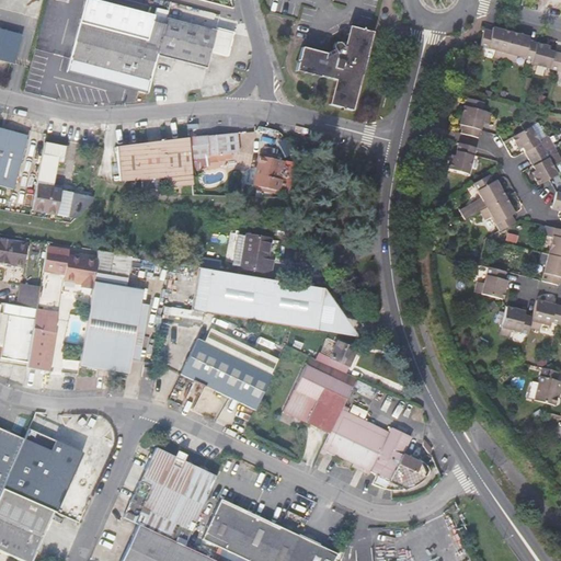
[(115,21),(82,13),(80,24),(112,33),(115,21)]
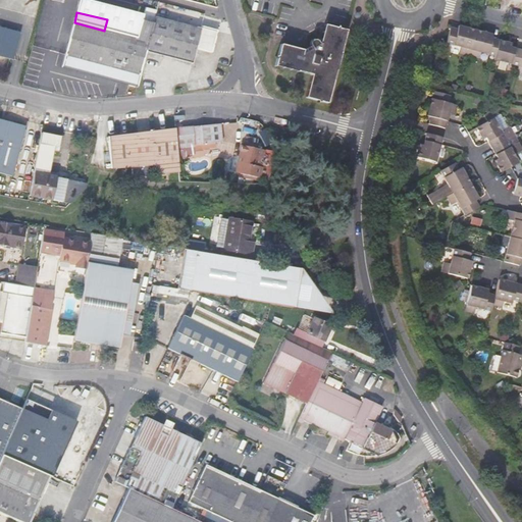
[(200,28),(155,15),(153,24),(146,50),(192,62),(195,50),(210,54),(216,32),(200,28)]
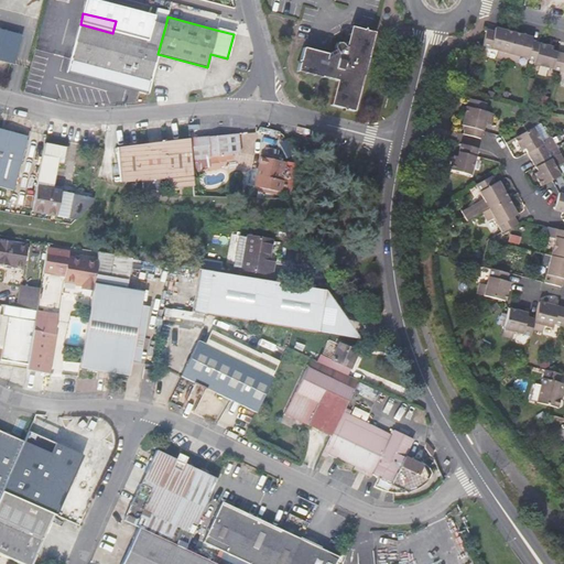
[(158,54),(165,26),(153,23),(148,42),(80,24),(71,58),(107,68),(151,80),(158,54)]
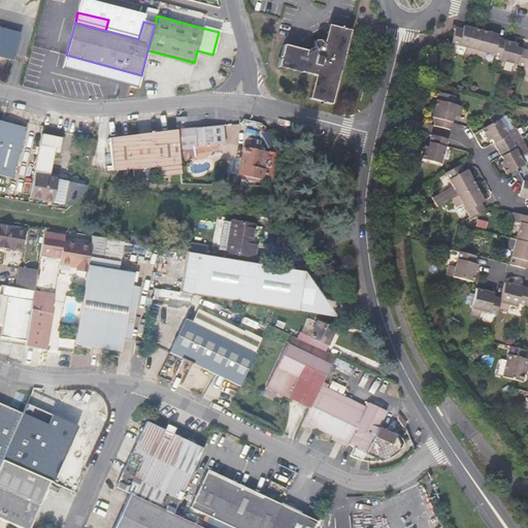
[(306,48),(284,43),(281,53),(277,56),(279,59),(277,66),(300,72),(300,71),(315,74),(308,99),(320,102),(322,104),(324,103),(330,104),(338,70),(340,70),(344,51),(343,51),(349,30),(343,28),(341,25),(337,27),(327,24),(323,43),(321,41),(319,41),(317,41),(315,42),(315,43),(314,45),(314,46),(306,48)]
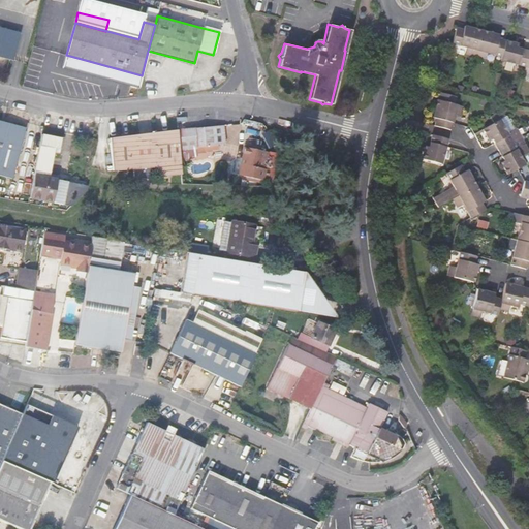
[(465,55),(474,57),(481,31),(464,27),(463,30),(456,28),(452,44),(466,49),(465,55)]
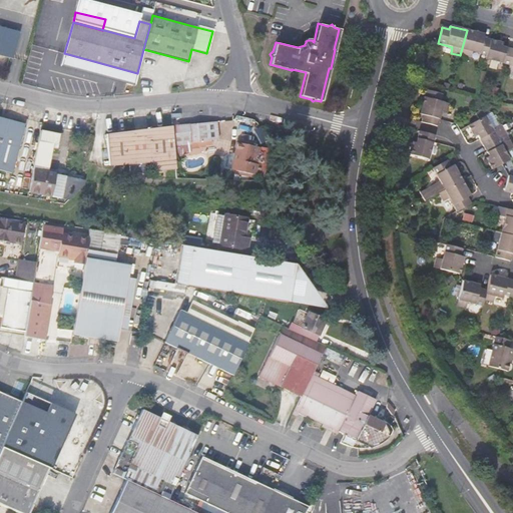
[(0,55),(12,58),(18,37),(16,34),(0,29),(0,55)]
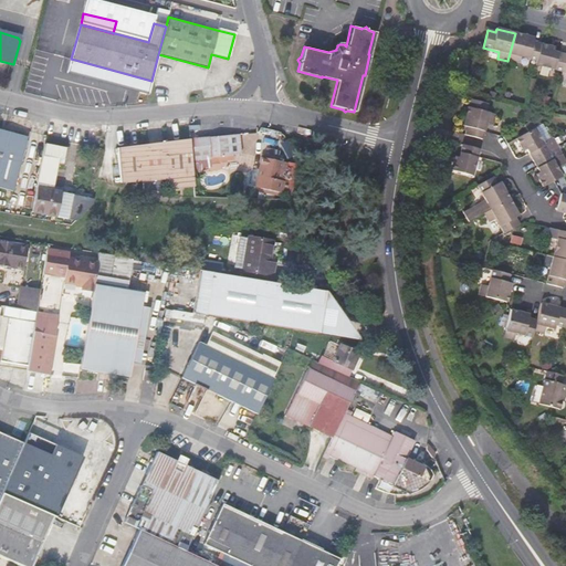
[(520,58),(535,61),(540,44),(533,42),(534,39),(515,33),(507,61),(517,63),(520,58)]
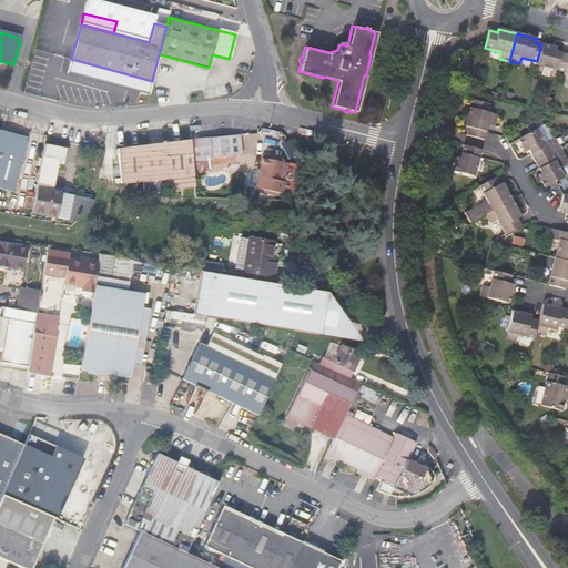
[(536,66),(564,72),(567,56),(556,52),(556,48),(541,44),(537,61),(536,66)]
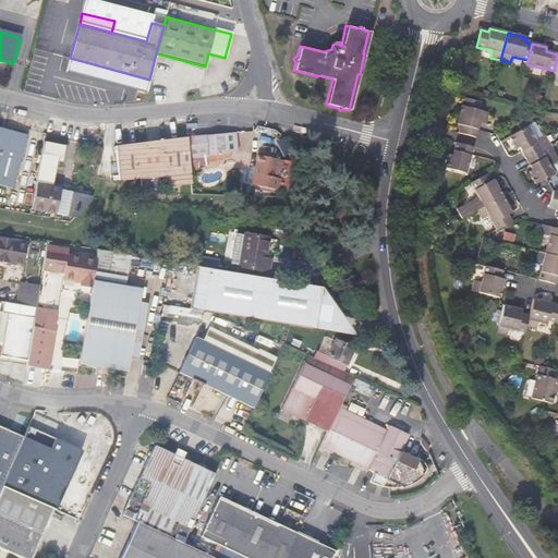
[(464,98),(463,104),(481,108),(482,102),(464,98)]
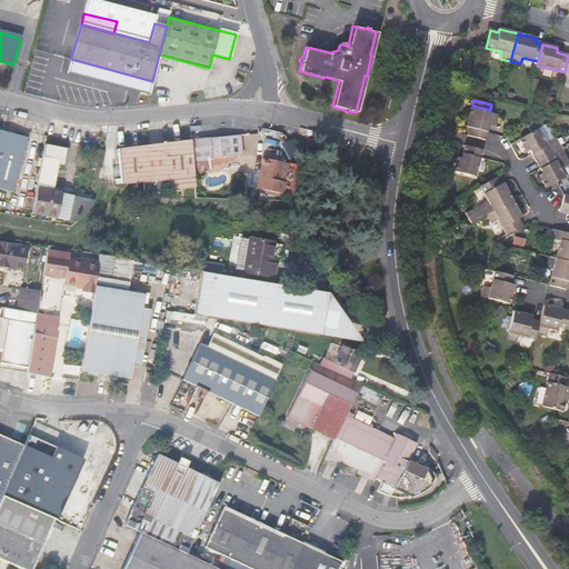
[(469,136),(483,139),(488,123),(495,125),(496,120),(497,117),(471,110),(467,127),(471,128),(469,136)]
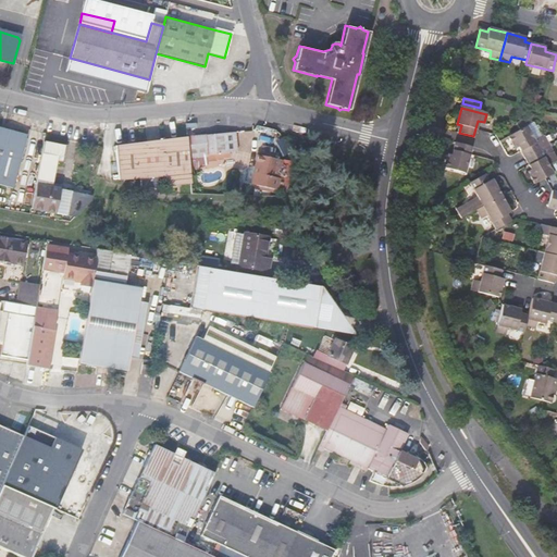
[(547,145),(544,138),(543,139),(537,128),(535,125),(533,122),(527,125),(525,125),(522,120),(515,124),(518,131),(507,137),(515,150),(518,148),(523,159),(547,145)]
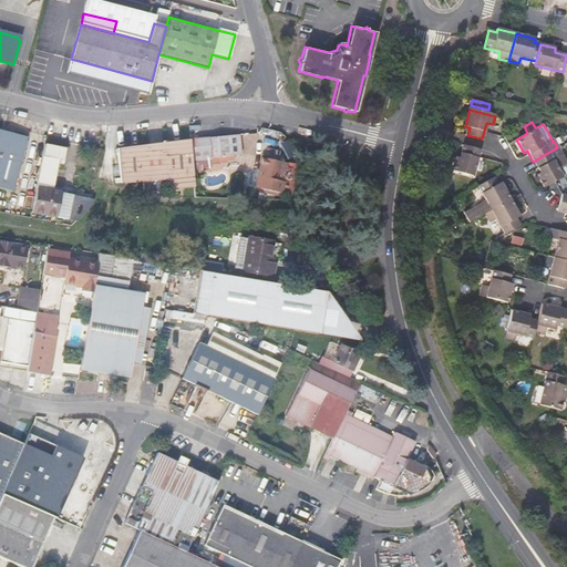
[(0,130),(0,187),(11,191),(26,136),(0,130)]
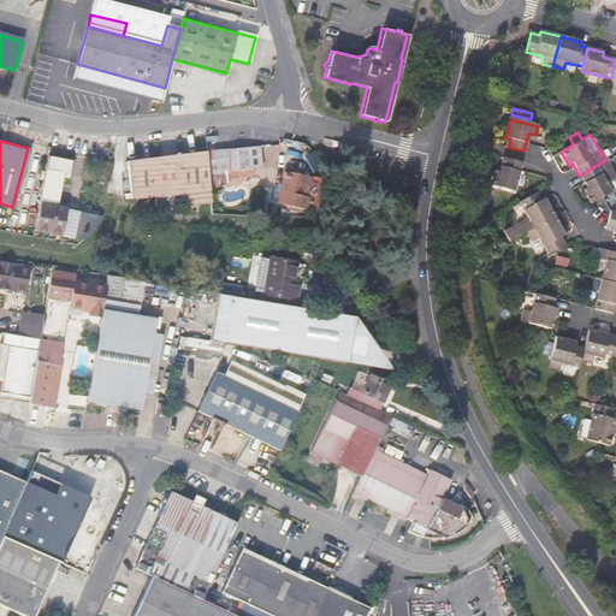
[(208,177),(230,175),(229,172),(262,169),(260,148),(206,153),(208,177)]
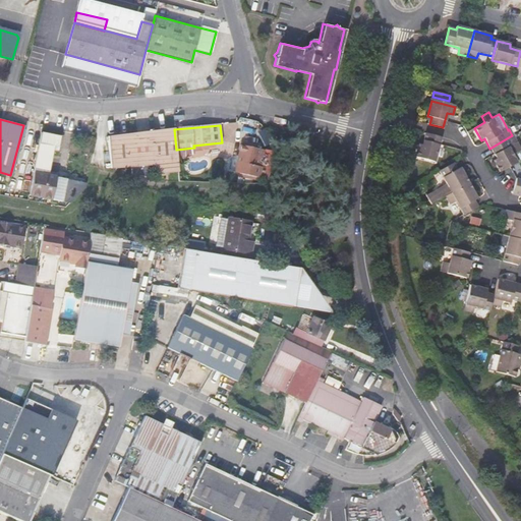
[(176,150),(174,129),(107,136),(107,137),(106,137),(106,141),(107,141),(110,168),(130,166),(130,174),(147,177),(146,171),(149,171),(148,164),(154,164),(155,173),(178,171),(176,150)]
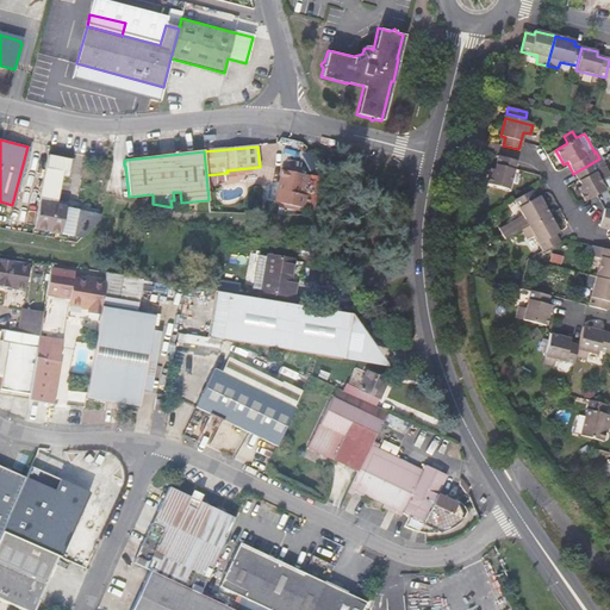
[(99,222),(100,215),(56,206),(63,172),(68,173),(70,160),(48,155),(39,200),(33,229),(82,238),(99,222)]
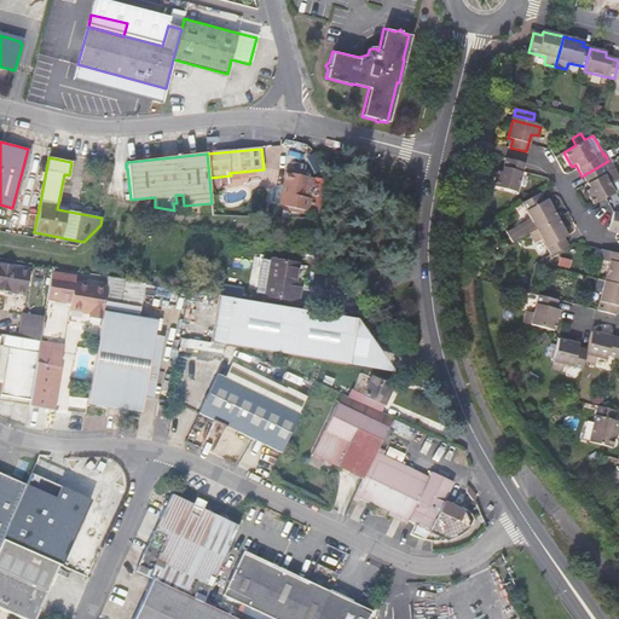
[(525,163),(505,158),(504,167),(499,166),(493,186),(518,194),(525,163)]
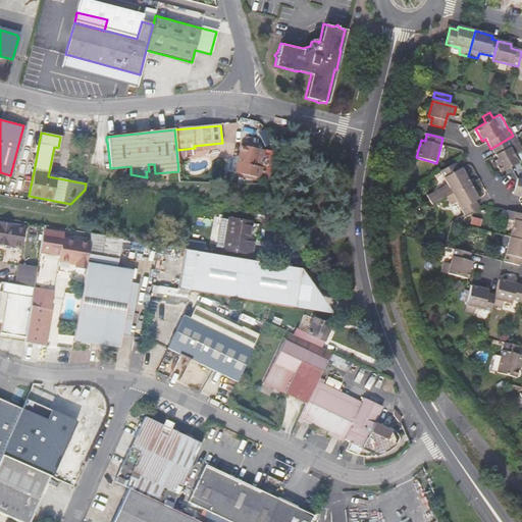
[(516,163),(518,163),(509,147),(517,143),(513,136),(490,149),(497,159),(493,161),(500,172),(516,163)]
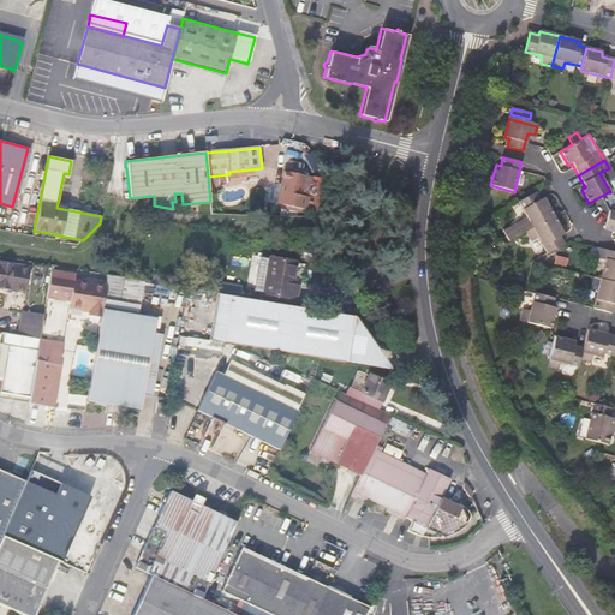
[(273,193),(266,193),(266,207),(273,207),(273,209),(285,209),(296,210),(300,210),(302,197),(296,197),(296,177),(274,177),(273,193)]
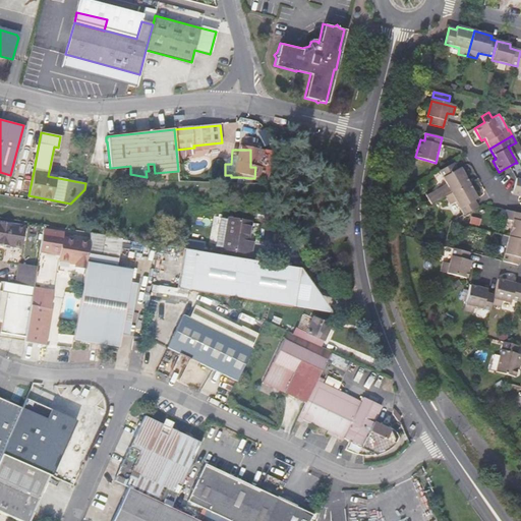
[(447,185),(426,196),(430,205),(436,203),(440,199),(446,196),(469,183),(461,168),(457,170),(454,164),(440,171),(447,185)]
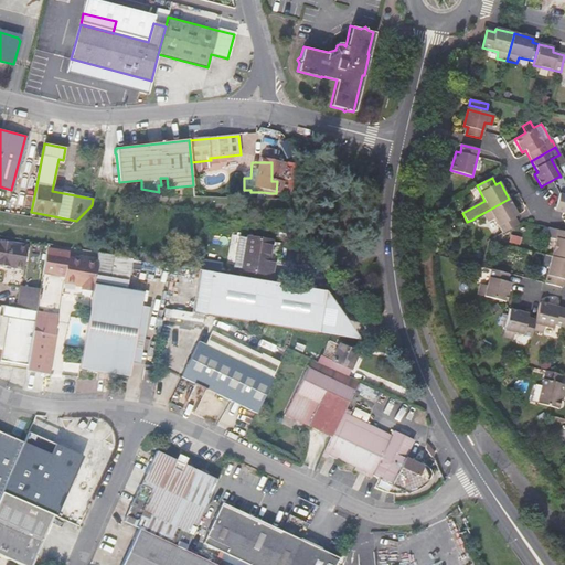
[(564,194),(560,194),(555,211),(564,213),(564,194)]
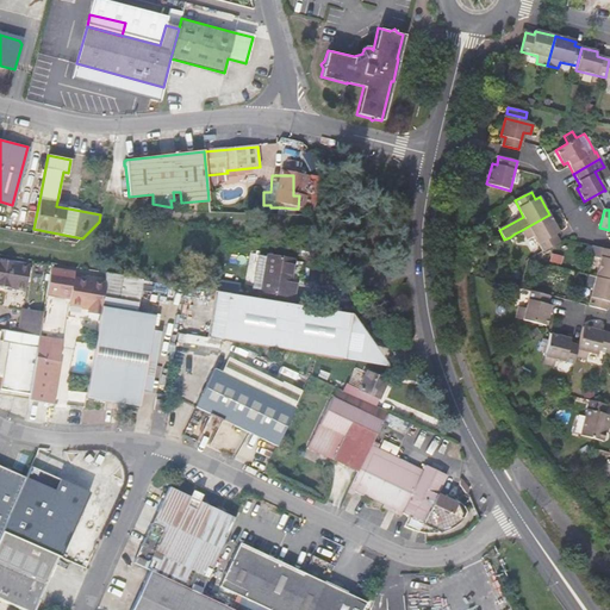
[(543,251),(560,243),(555,235),(560,232),(549,215),(522,230),(527,240),(534,236),(543,251)]
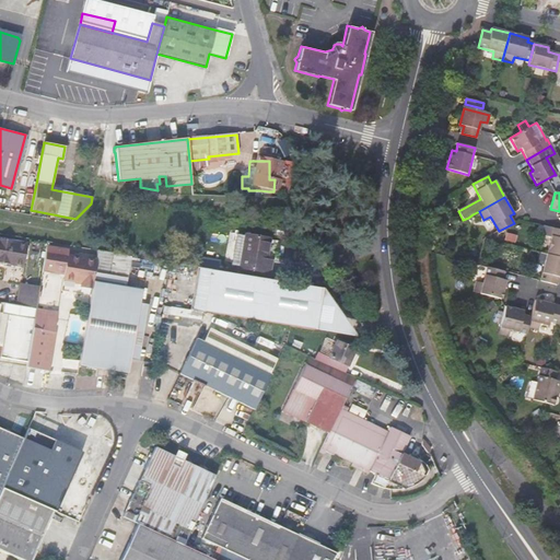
[(559,230),(552,228),(546,255),(559,258),(559,230)]
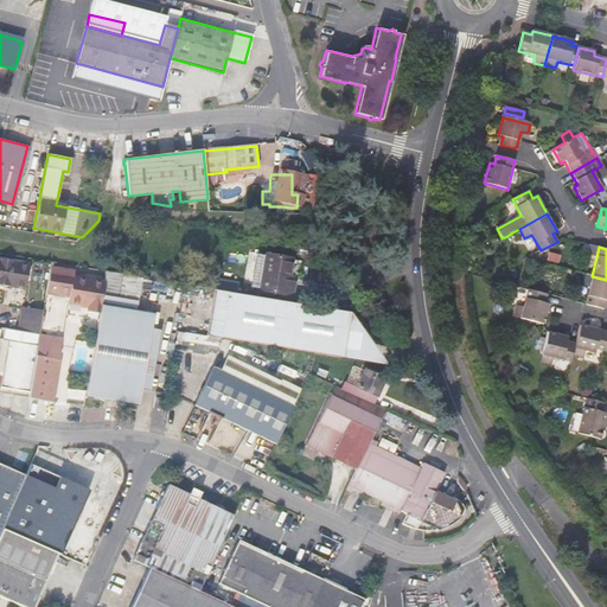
[(289,280),(293,259),(267,254),(267,255),(256,253),(250,288),(261,289),(261,291),(292,295),(293,288),(294,281),(289,280)]
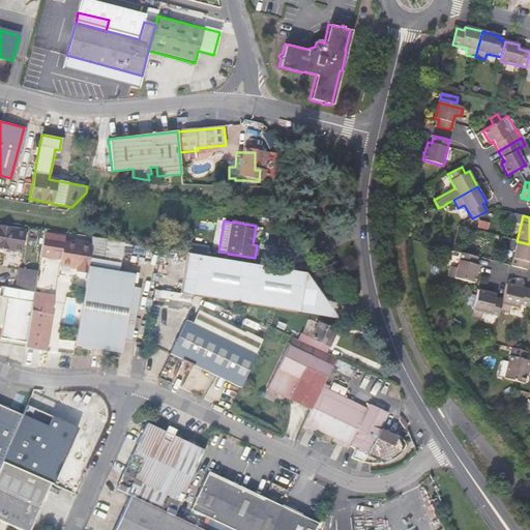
[(0,248),(21,252),(24,230),(0,226),(0,248)]
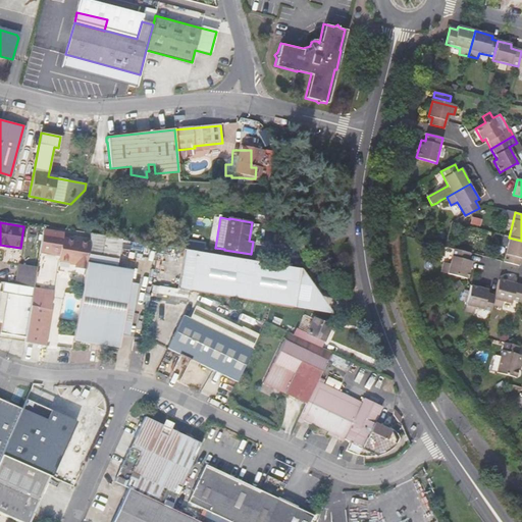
[(89,255),(91,244),(63,239),(63,233),(48,230),(43,230),(39,252),(59,255),(58,260),(74,263),(74,268),(87,270),(88,262),(89,255)]
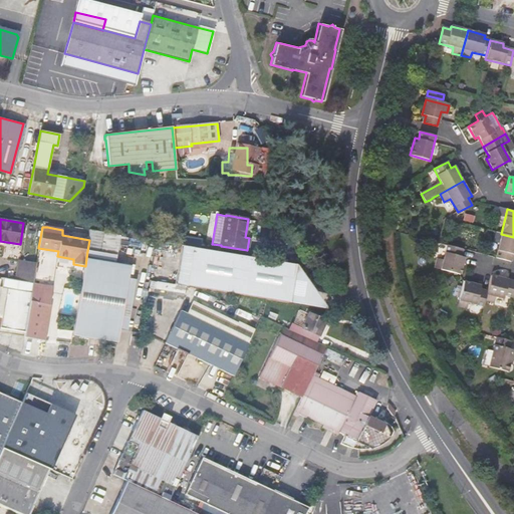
[(86,258),(115,264),(116,256),(120,235),(91,230),(89,240),(87,251),(86,258)]
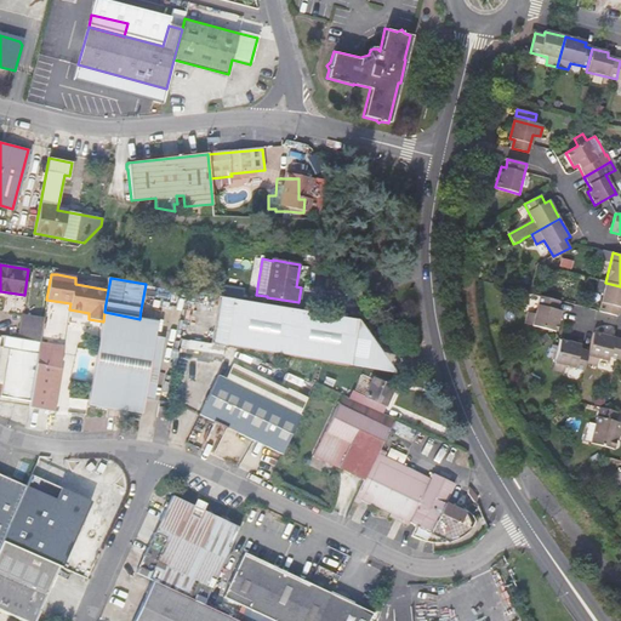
[(598,312),(617,317),(620,308),(620,286),(605,283),(599,281),(597,291),(603,294),(598,312)]
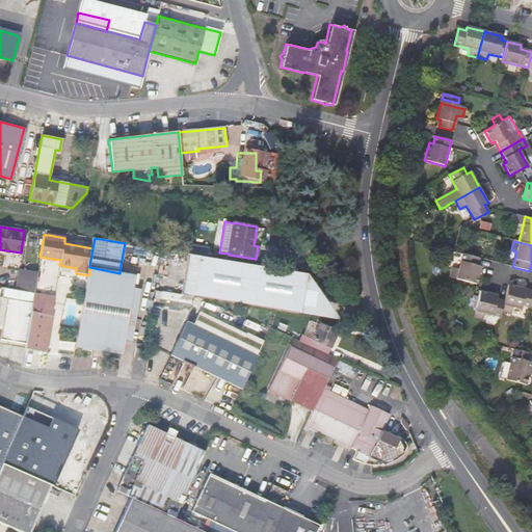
[(193,296),(200,256),(185,254),(179,294),(191,296),(193,296)]
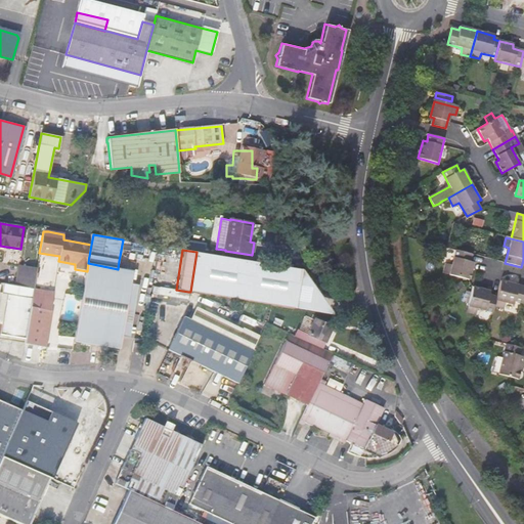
[(472,255),(455,251),(451,266),(445,264),(443,273),(470,280),(474,263),(470,262),(472,255)]
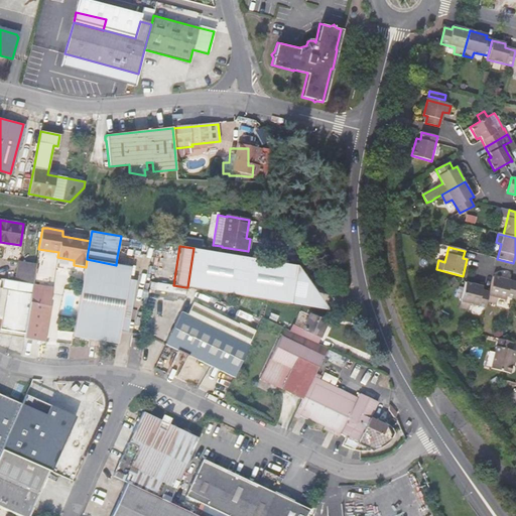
[(292,266),(293,265),(194,248),(187,287),(195,288),(202,290),(286,304),(292,266)]
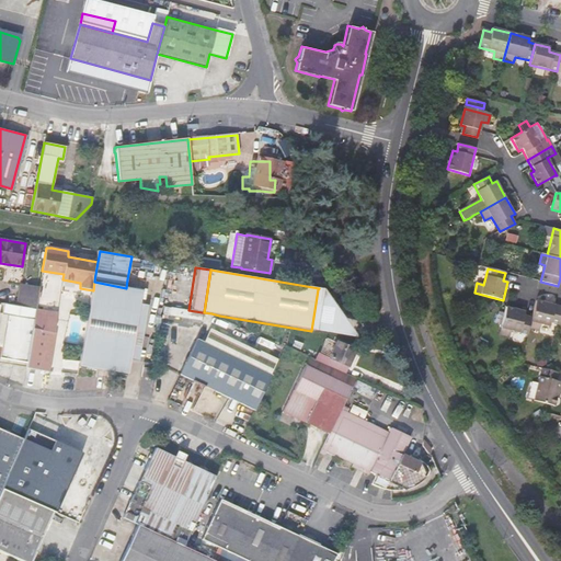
[(83,341),(79,365),(128,375),(130,361),(140,306),(142,290),(126,288),(94,282),(93,290),(83,341)]
